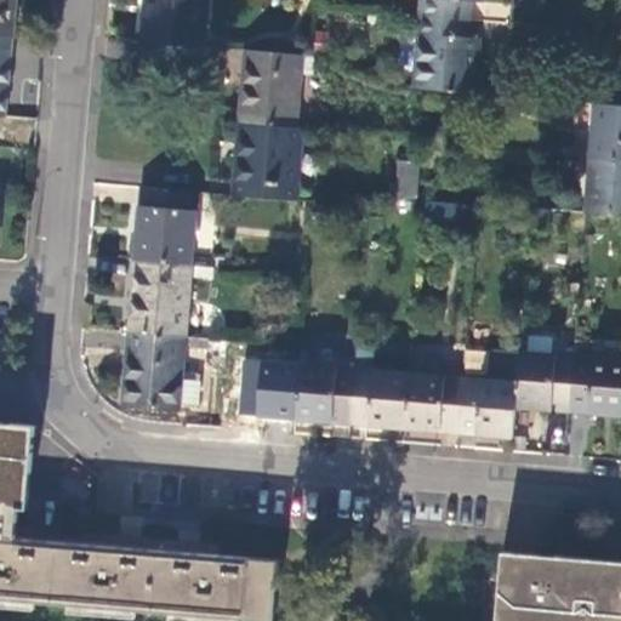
[(0,0),(0,35),(13,38),(16,0),(0,0)]
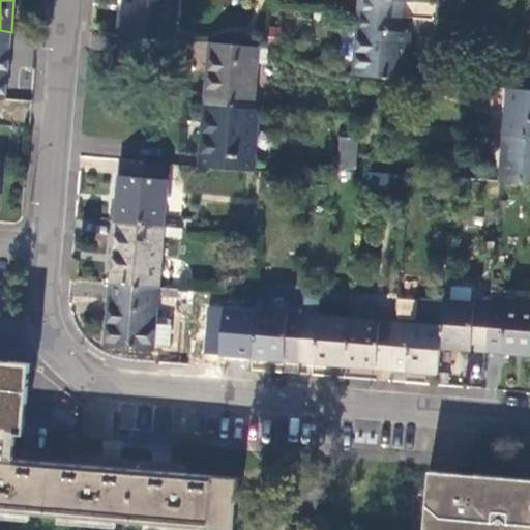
[(124,0),(121,36),(173,40),(175,0),(124,0)]
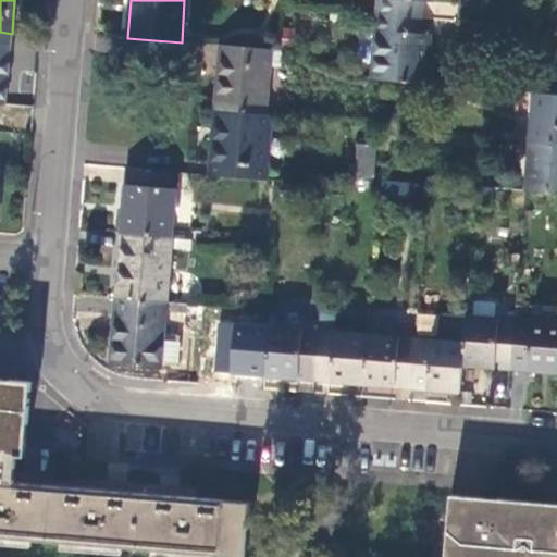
[(433,2),(433,0),(379,0),(378,14),(422,19),(423,1),(433,2)]
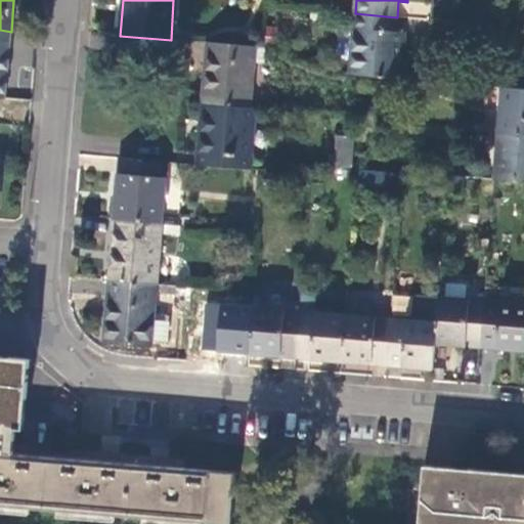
[(396,32),(397,17),(355,13),(350,75),(401,79),(405,33),(396,32)]
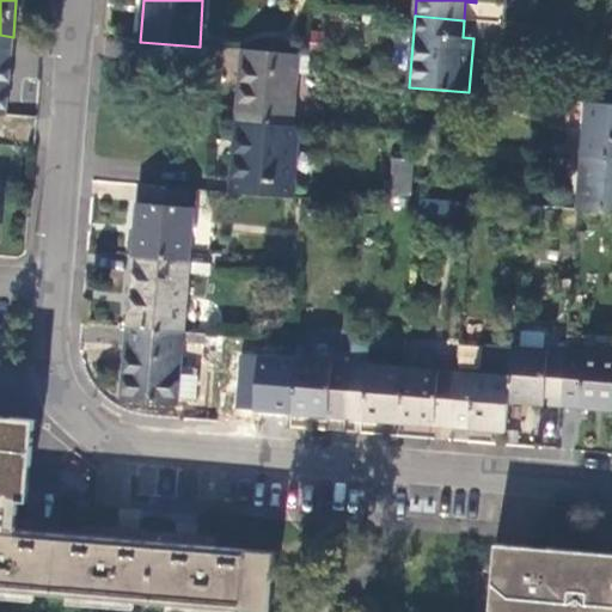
[(291,126),(295,55),(243,50),(237,122),(291,126)]
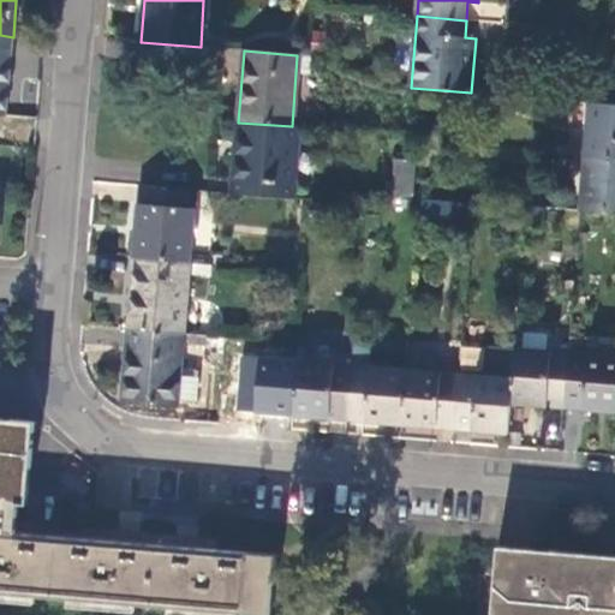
[(614,103),(589,102),(585,156),(614,159),(614,103)]
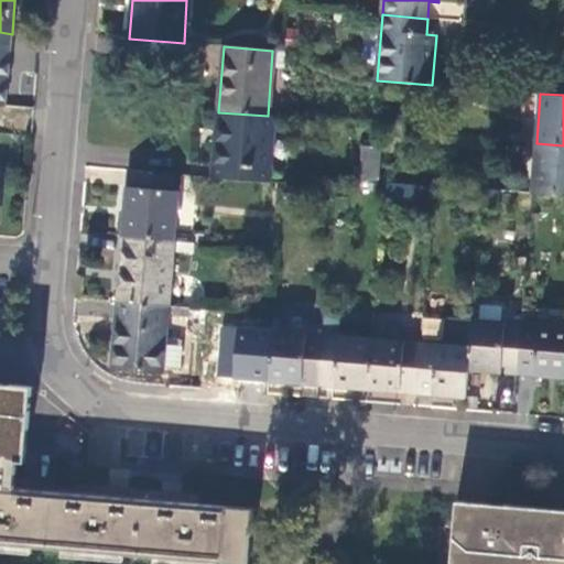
[(273,117),(268,116),(218,112),(213,179),(268,184),(273,117)]
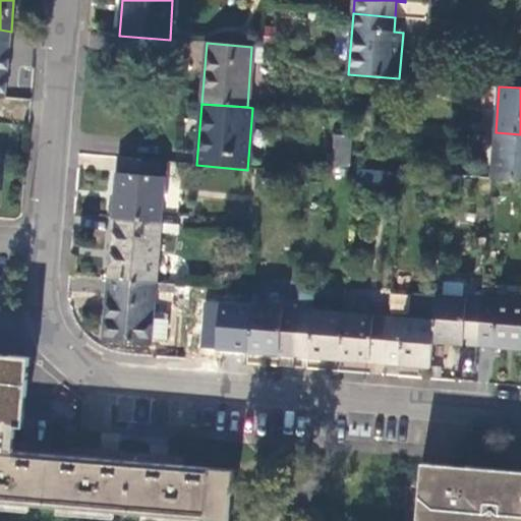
[(520,134),(496,132),(494,177),(520,178),(520,134)]
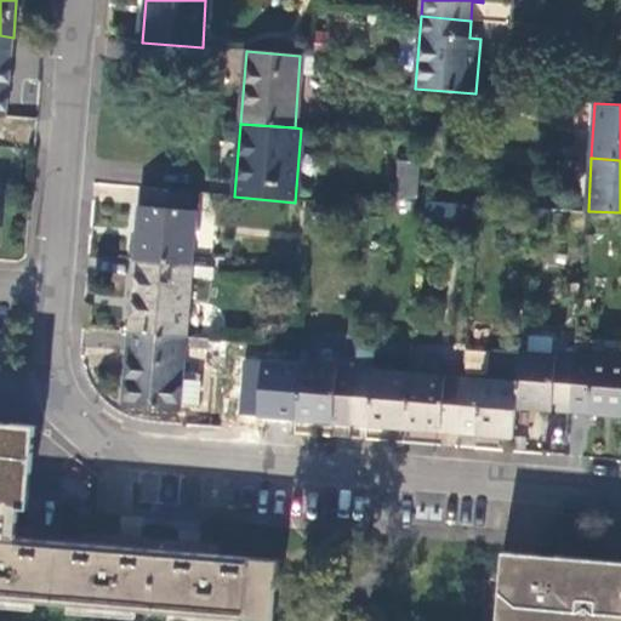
[(402,163),(398,203),(417,199),(420,164),(402,163)]
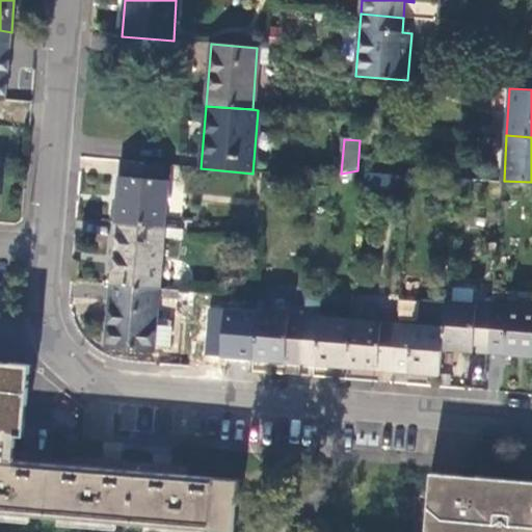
[(168,166),(122,162),(115,224),(163,228),(168,166)]
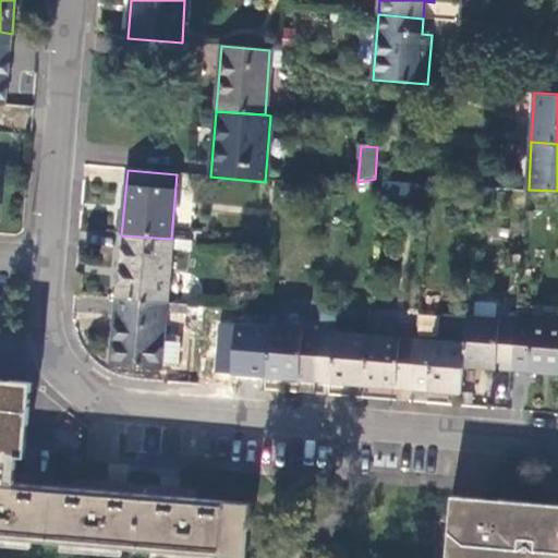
[(165,304),(171,239),(121,235),(116,300),(165,304)]
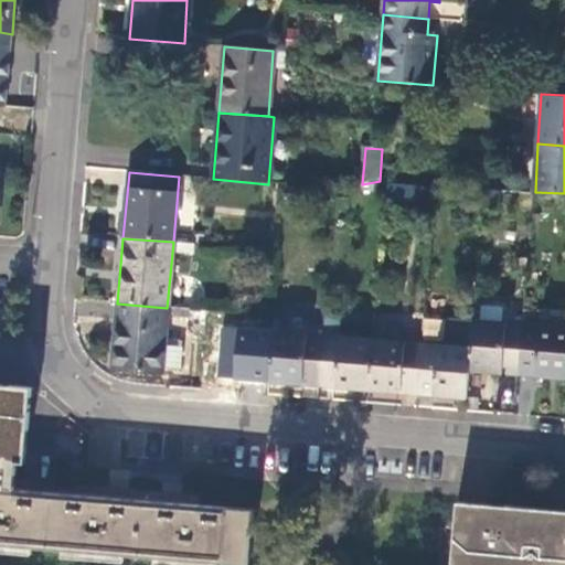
[(190,310),(167,308),(117,304),(112,370),(161,374),(167,318),(188,320),(190,310)]
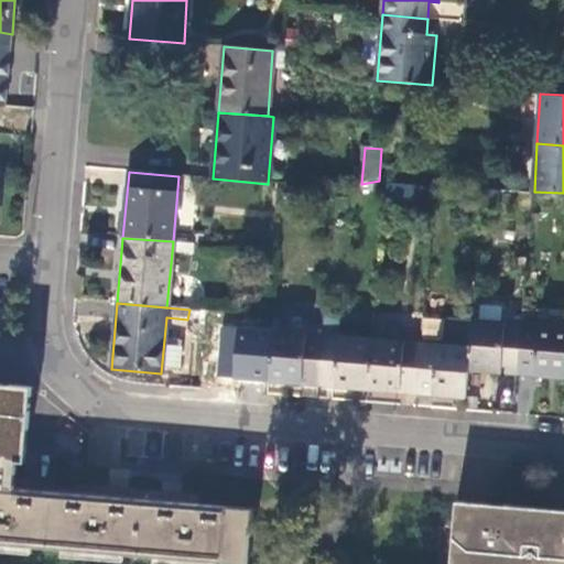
[(274,313),(273,331),(303,333),(305,316),(274,313)]
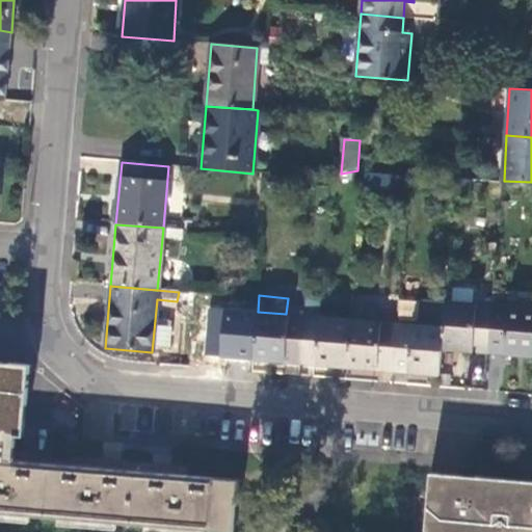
[(488,352),(493,307),(447,302),(445,327),(443,349),(488,352)]
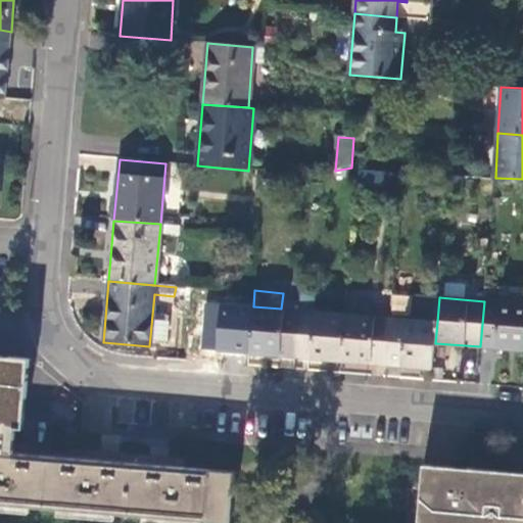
[(346,299),(344,314),(370,317),(371,306),(367,300),(346,299)]
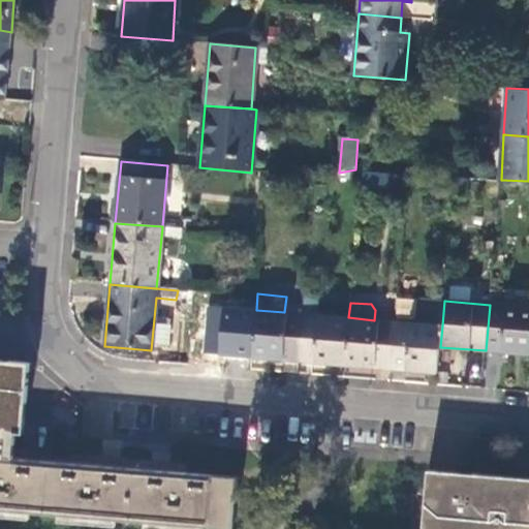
[(528,353),(528,307),(490,305),(486,350),(528,353)]
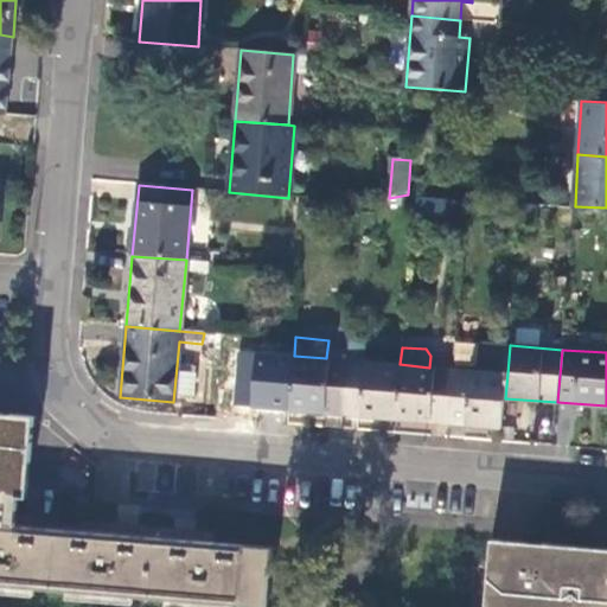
[(343,415),(346,360),(326,358),(294,356),(289,410),(343,415)]
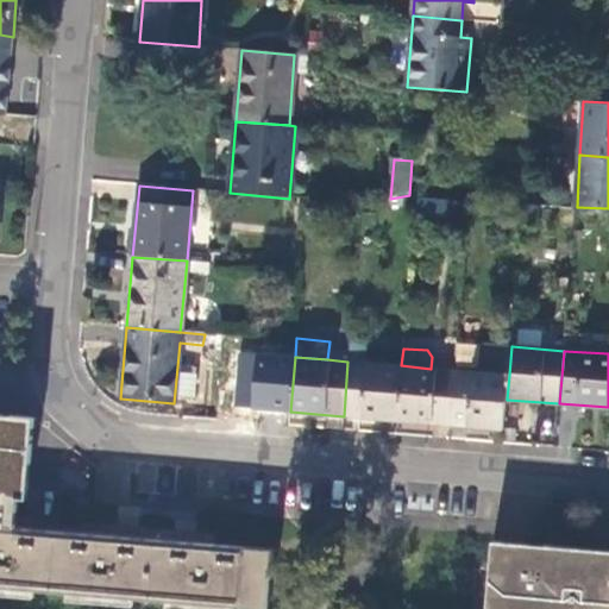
[(401,365),(347,362),(344,416),(397,420),(401,365)]
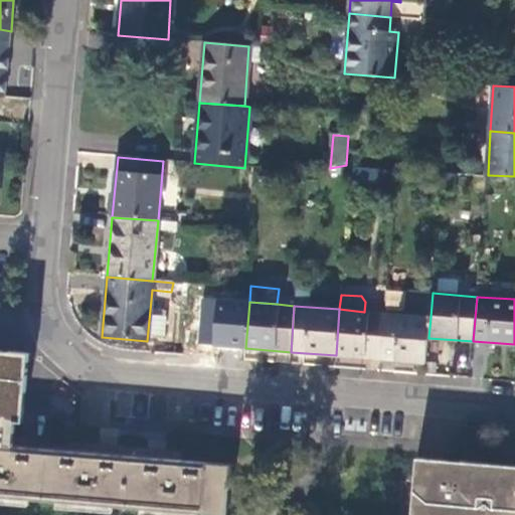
[(364,312),(339,309),(336,355),(381,359),(385,313),(364,312)]
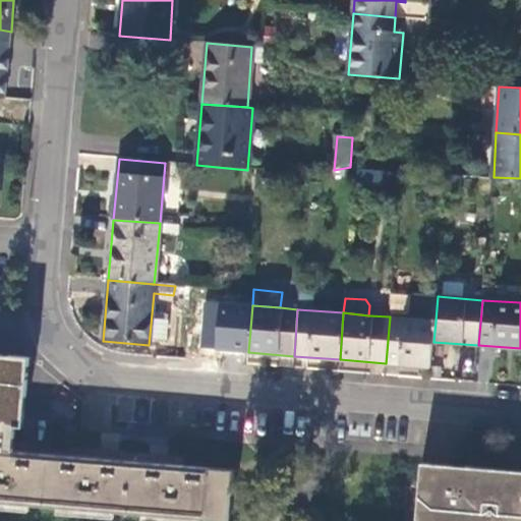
[(433,342),(436,321),(390,316),(386,363),(431,366),(433,342)]
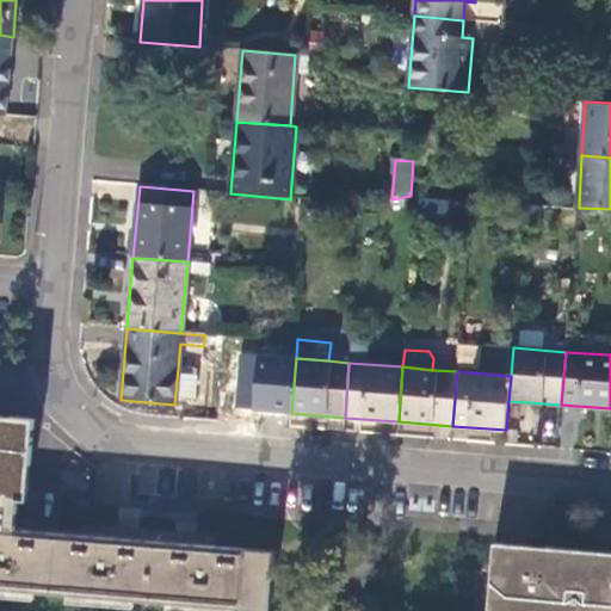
[(0,508),(1,510),(19,511),(36,512),(42,436),(0,432),(0,508)]
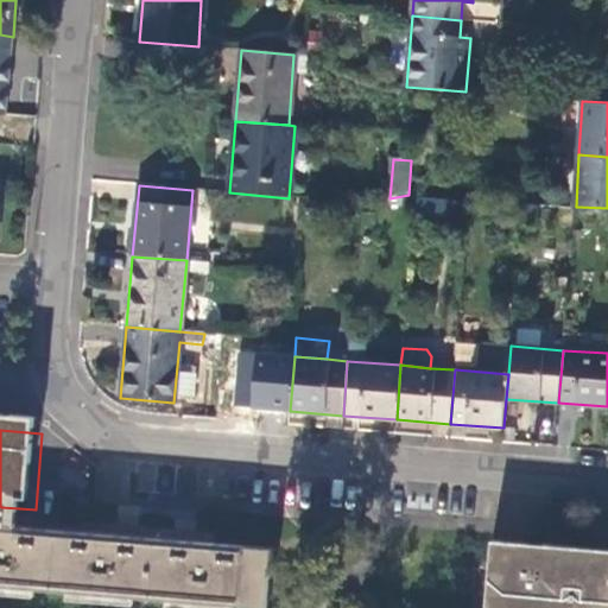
[(1,507),(0,513),(0,525),(18,527),(19,508),(1,507)]
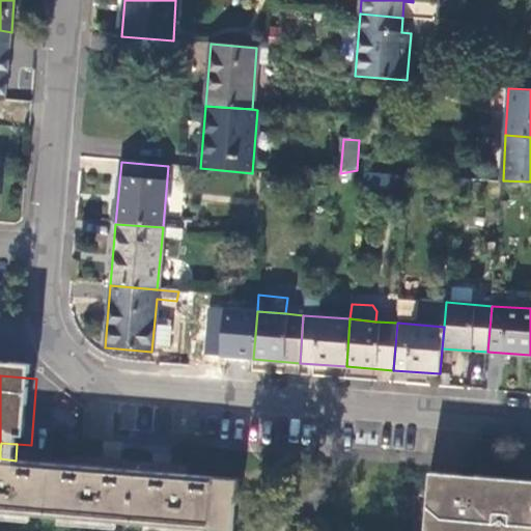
[(16,460),(0,458),(0,511),(228,530),(232,530),(238,479),(16,460)]
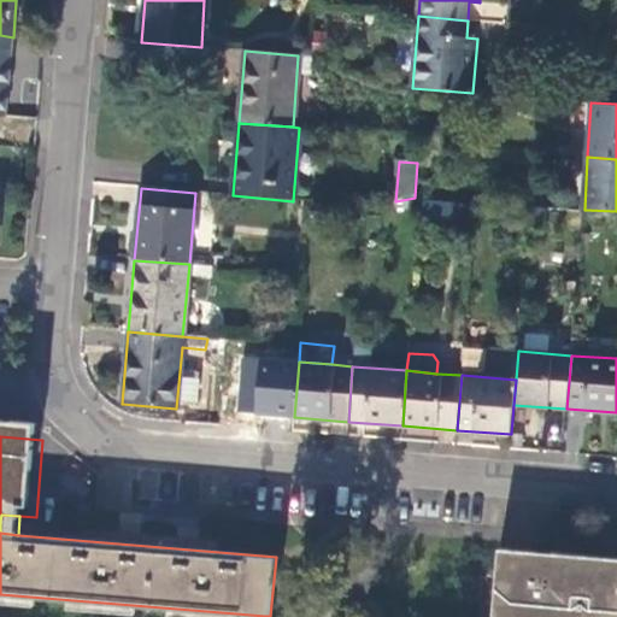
[(616,616),(616,558),(498,548),(495,577),(491,616),(616,616)]
